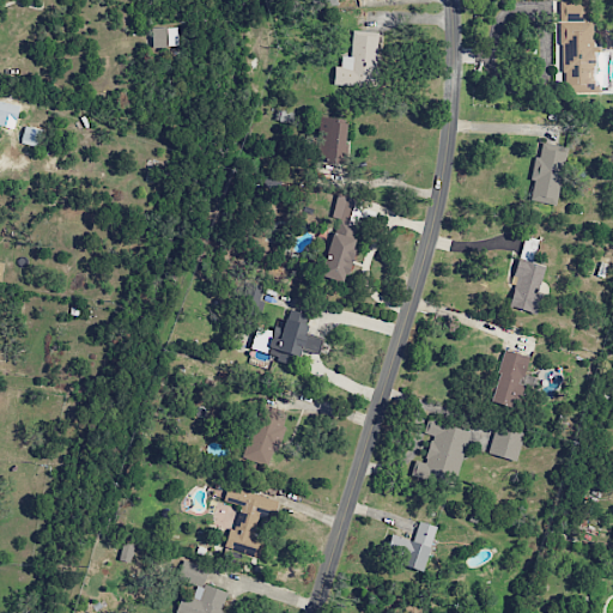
[(559,20),(589,22),(590,1),(559,0),(559,20)]
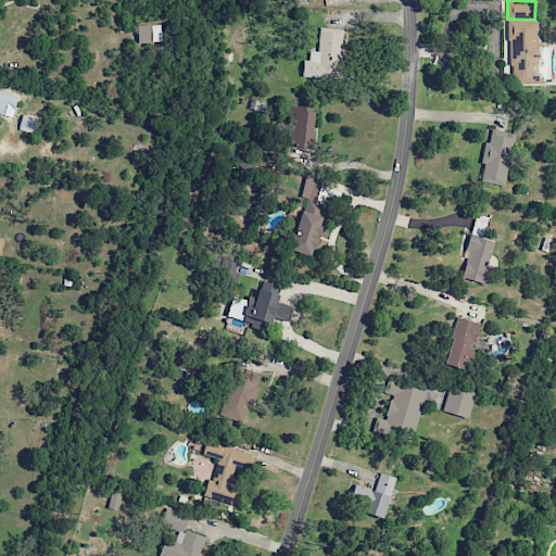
[(554,45),(538,45),(539,21),(509,20),(509,84),(553,84),(554,45)]
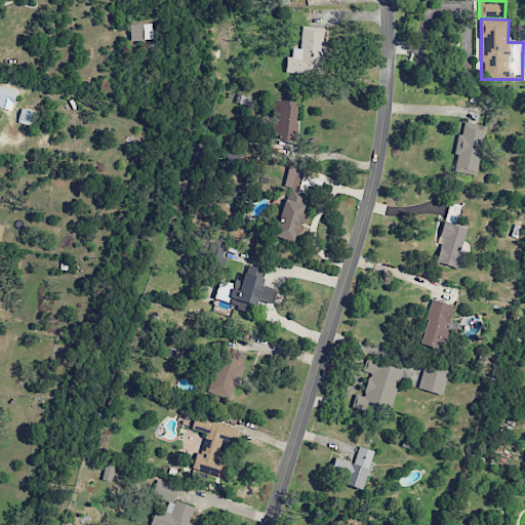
[(152,24),(129,24),(129,40),(152,40),(152,24)]
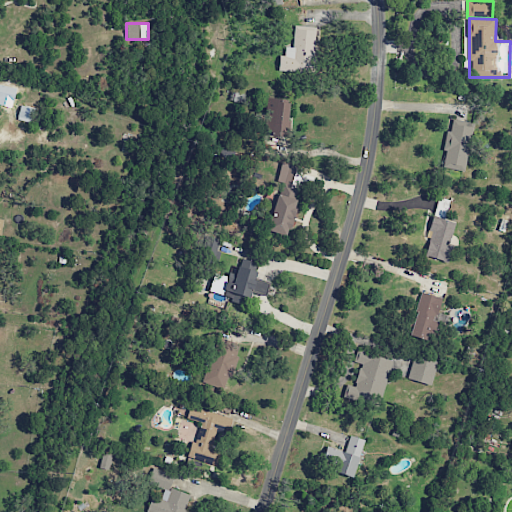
[(278,71),(314,73),(316,27),(293,26),(292,47),(284,47),(284,55),(279,55),(278,71)]
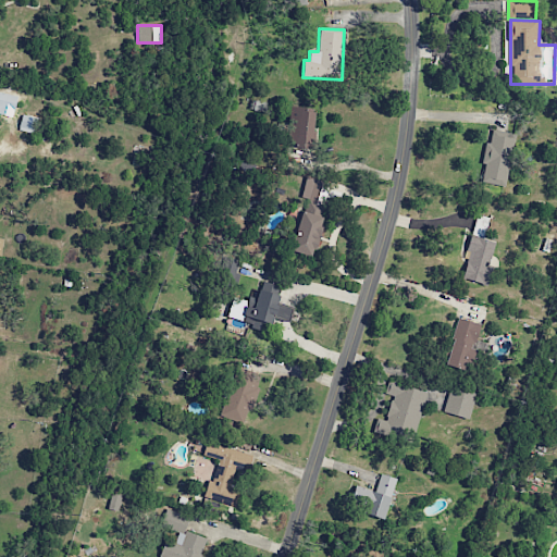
[(288,147),(312,147),(313,108),(289,107),(288,147)]
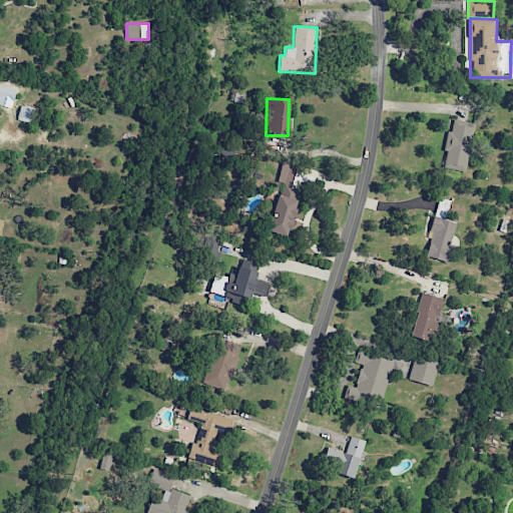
[(442,168),(466,172),(474,123),(453,119),(451,131),(448,130),(442,168)]
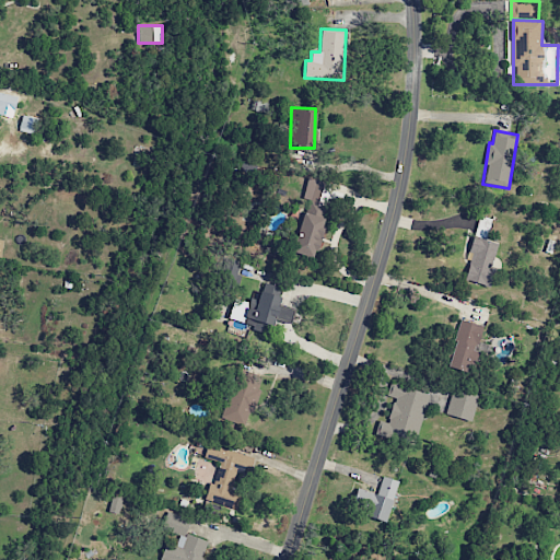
[(293,253),(315,258),(328,205),(322,202),(327,183),(307,177),(303,199),(306,199),(293,253)]
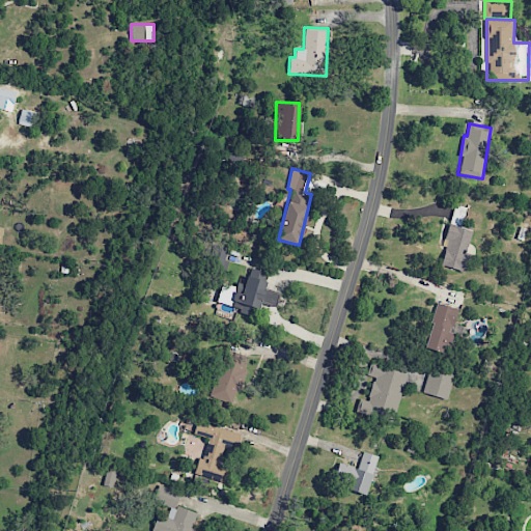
[(472,230),(460,228),(466,207),(454,204),(440,266),(465,272),(469,253),(467,253),(472,230)]
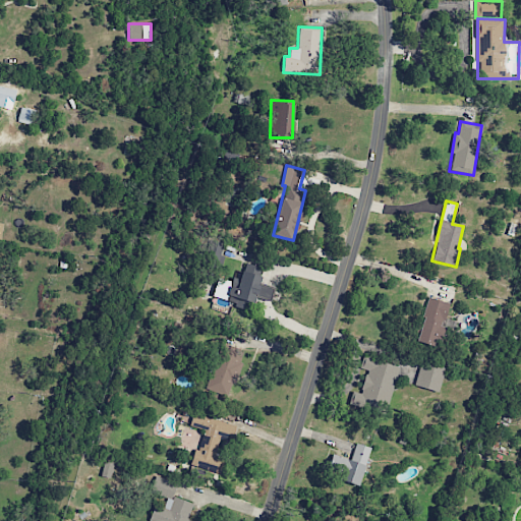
[(224,243),(215,241),(210,261),(219,263),(224,243)]
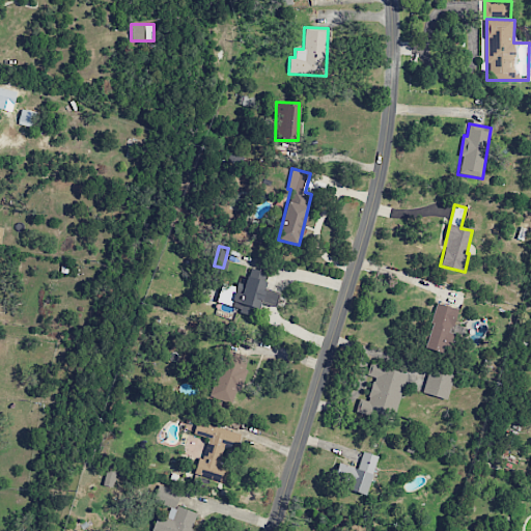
[(230,306),(239,308),(238,312),(255,316),(259,302),(275,306),(278,294),(264,290),(268,281),(246,276),(244,286),(236,284),(230,306)]
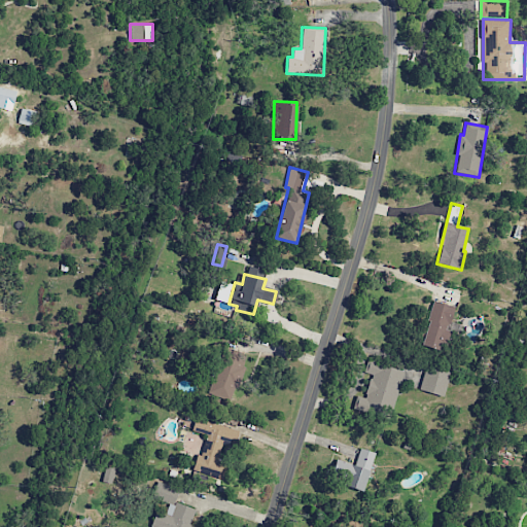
[(421,345),(443,351),(455,307),(433,301),(421,345)]
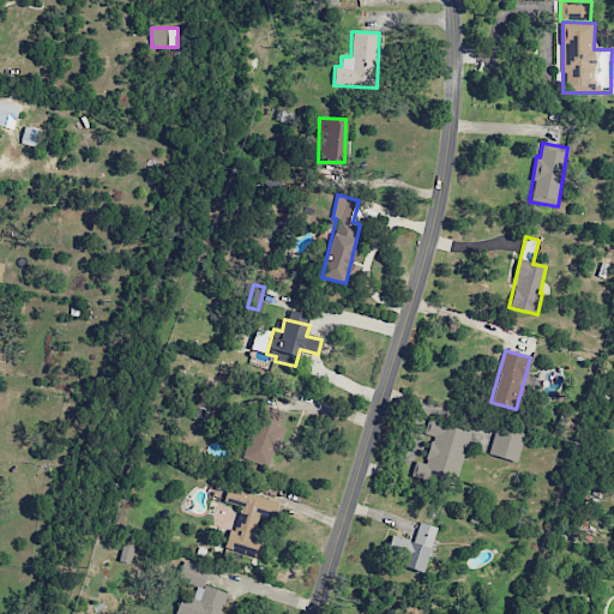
[(289,414),(263,404),(259,415),(254,414),(239,457),(269,468),(289,414)]
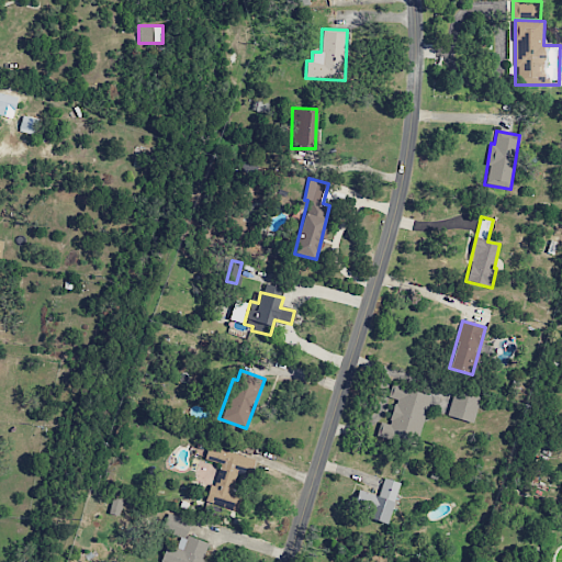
[(429,394),(392,384),(389,397),(395,400),(389,425),(380,423),(377,437),(416,447),(429,394)]
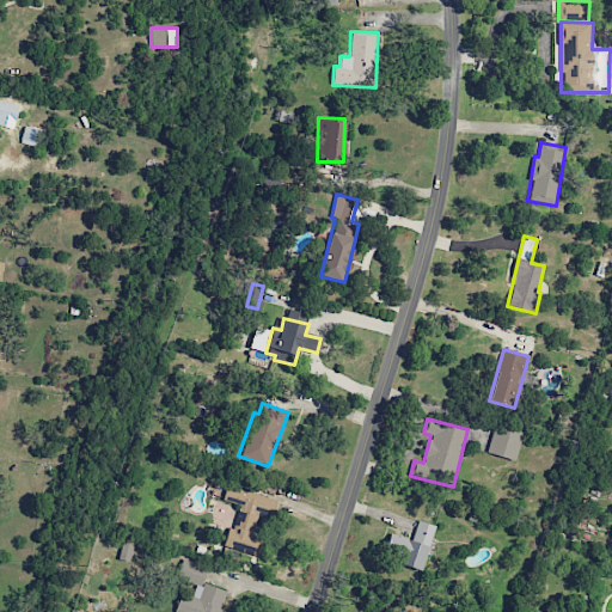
[(516,459),(522,430),(494,424),(488,454),(516,459)]
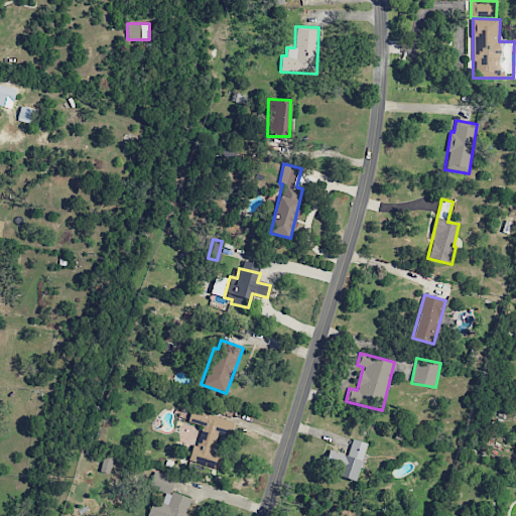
[(235,422),(192,409),(188,421),(202,425),(192,455),(220,463),(223,454),(213,450),(218,434),(229,438),(235,422)]
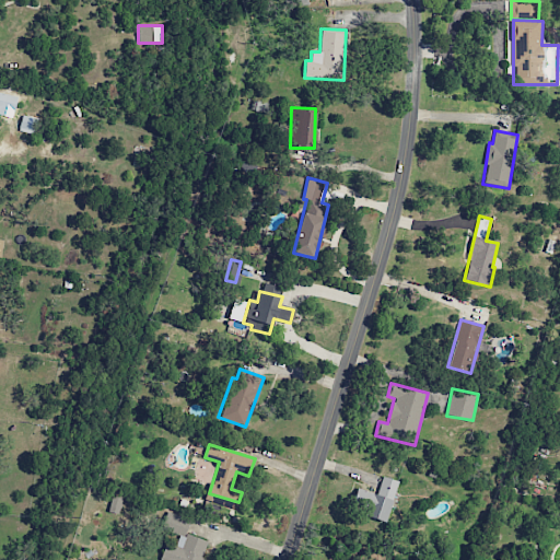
[(366,516),(385,522),(398,481),(382,476),(376,494),(357,488),(351,504),(369,509),(366,516)]
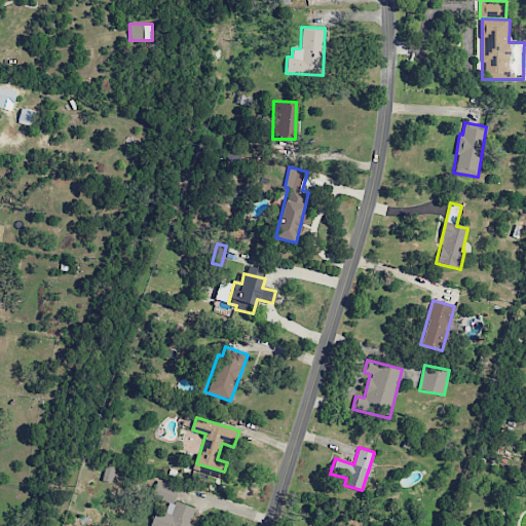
[(150,525),(188,525),(194,508),(175,501),(179,488),(156,481),(151,496),(168,501),(165,513),(155,510),(150,525)]
